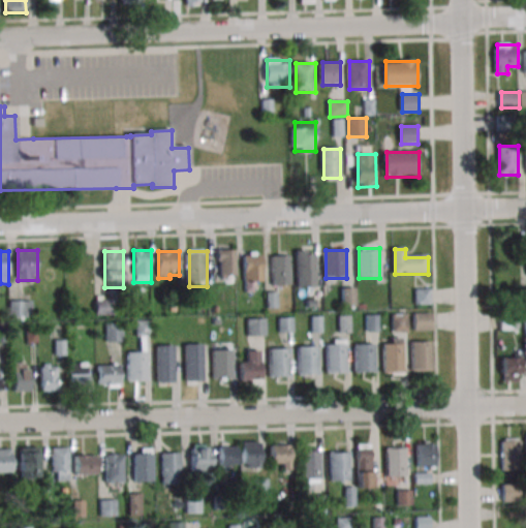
[(218,251),(218,279),(238,279),(238,251),(218,251)]
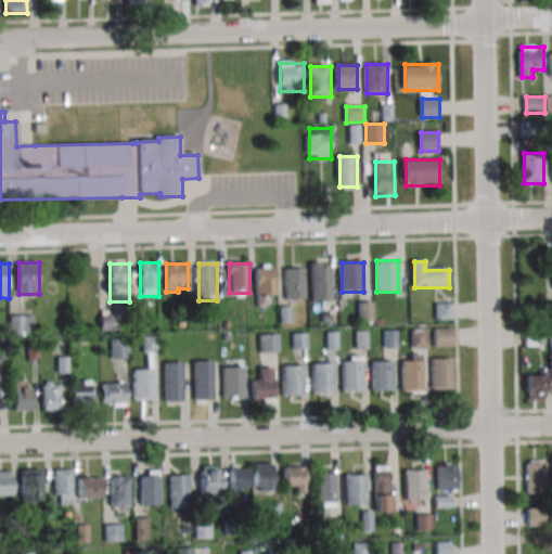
[(312,263),(331,263),(332,301),(313,303),(312,263)]
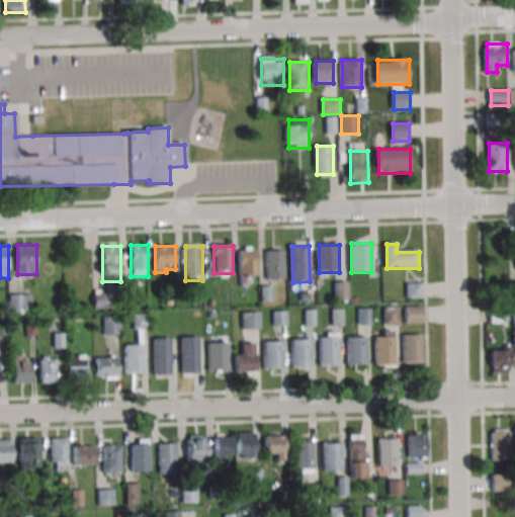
[(258,276),(258,249),(241,249),(241,286),(250,286),(250,276),(258,276)]
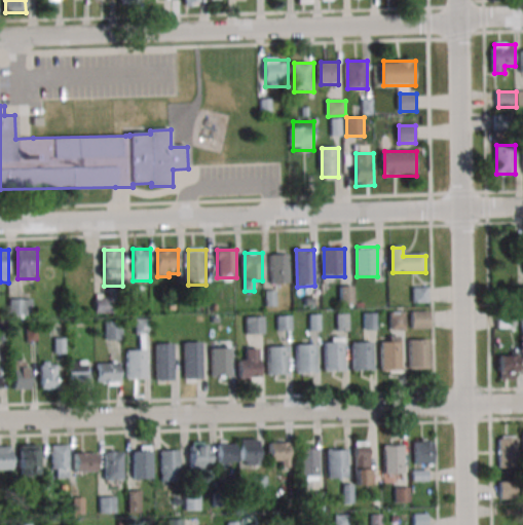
[(291,254),(271,254),(271,284),(291,284),(291,254)]
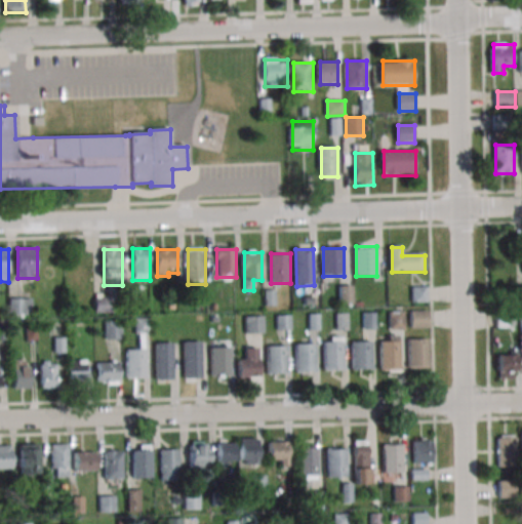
[(354,286),(342,286),(342,307),(354,307),(354,286)]
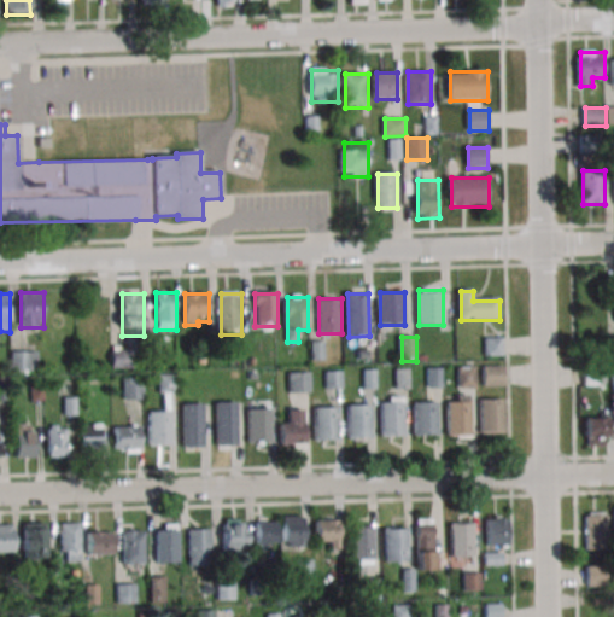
[(506,356),(506,337),(487,337),(487,356),(506,356)]
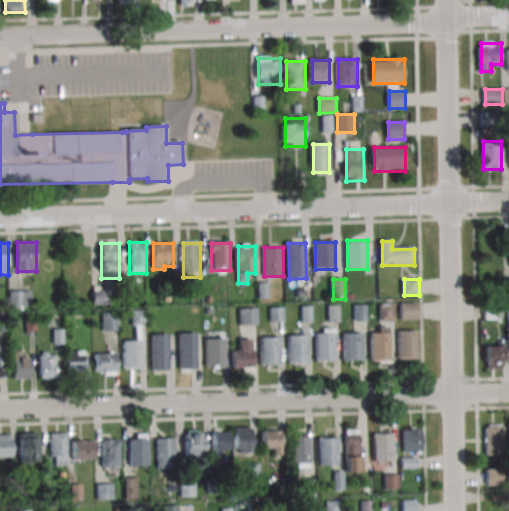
[(93,306),(111,306),(111,289),(93,289),(93,306)]
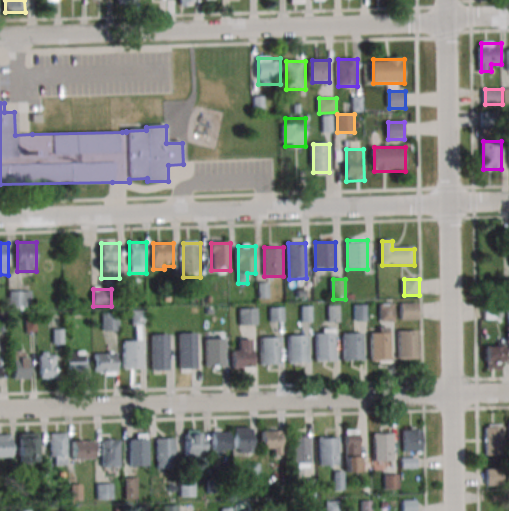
[(33,292),(11,292),(11,309),(33,309),(33,292)]
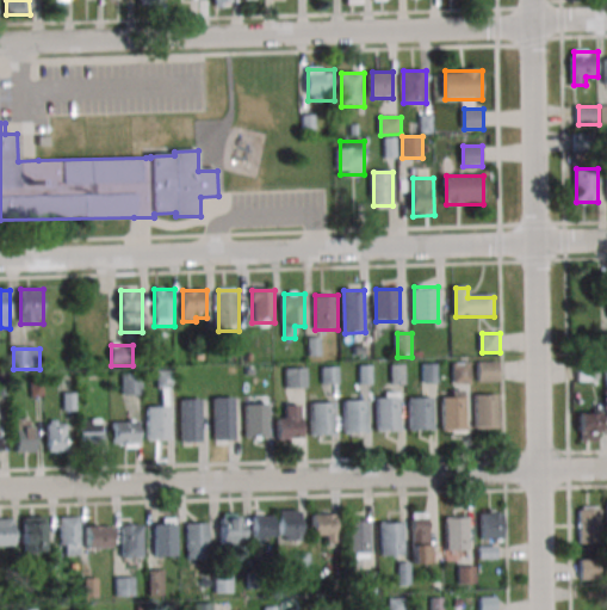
[(481,382),(500,382),(500,362),(481,362),(481,382)]
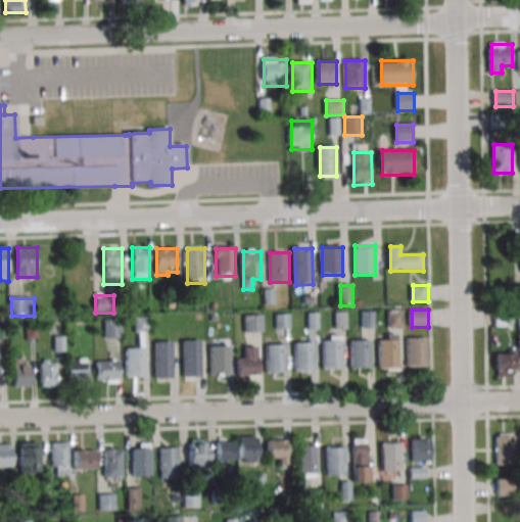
[(406,311),(389,311),(389,328),(406,328),(406,311)]
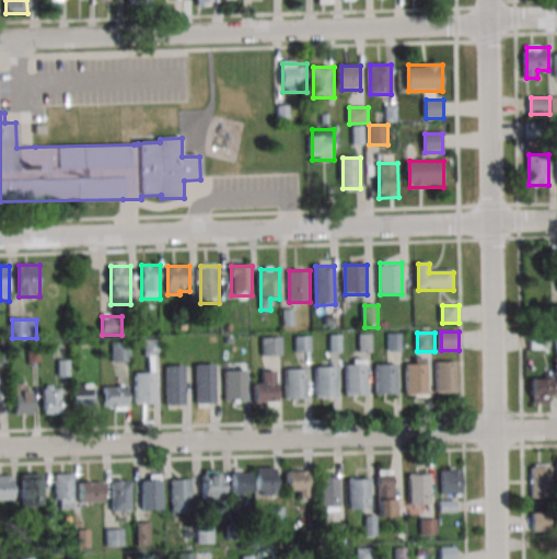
[(264,338),(264,356),(282,356),(282,338),(264,338)]
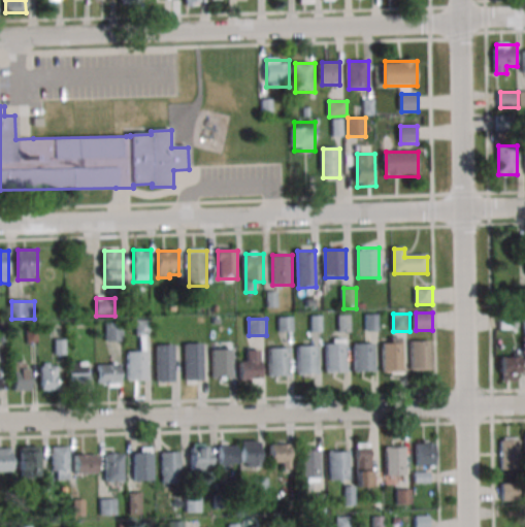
[(294,319),(281,319),(281,331),(294,331),(294,319)]
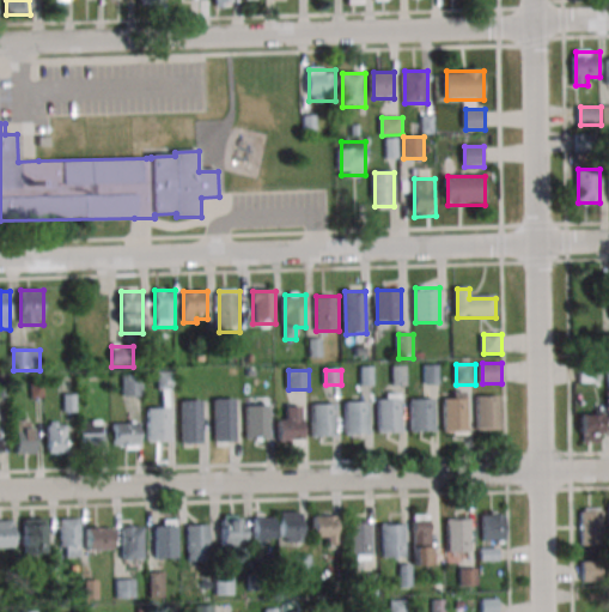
[(177,391),(177,373),(159,373),(159,391),(177,391)]
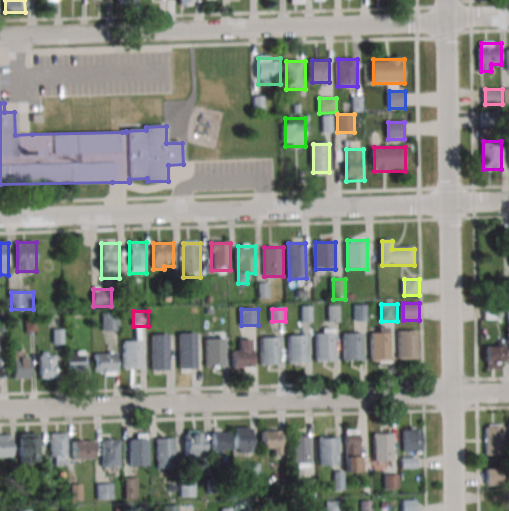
[(121,313),(104,313),(104,332),(121,332),(121,313)]
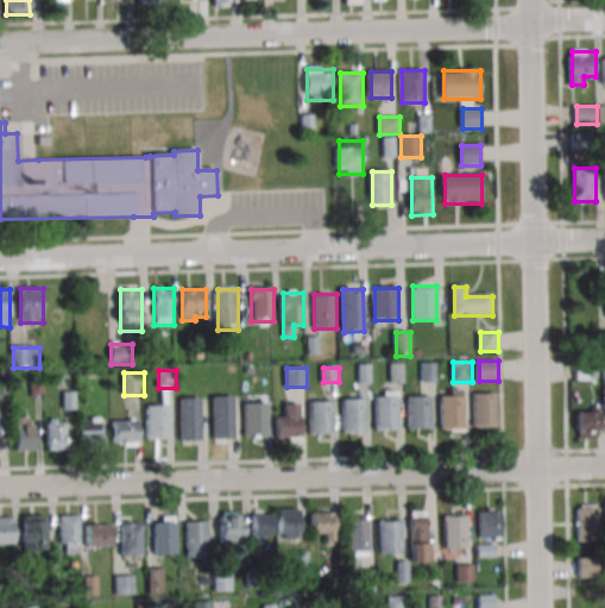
[(476,395),(497,395),(499,428),(477,428),(476,395)]
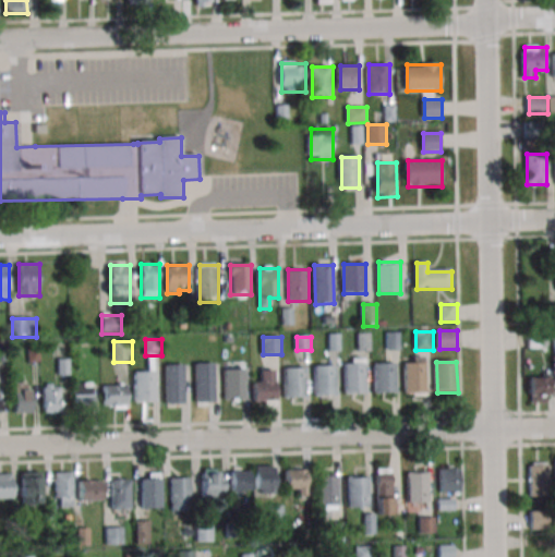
[(376,364),(396,363),(397,394),(377,395),(376,364)]
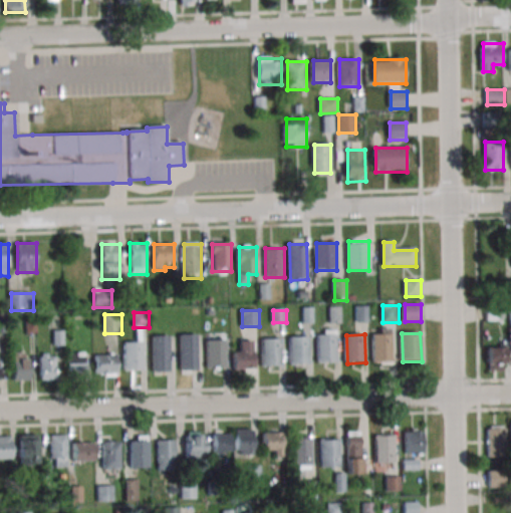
[(374,335),(393,334),(394,362),(375,363),(374,335)]
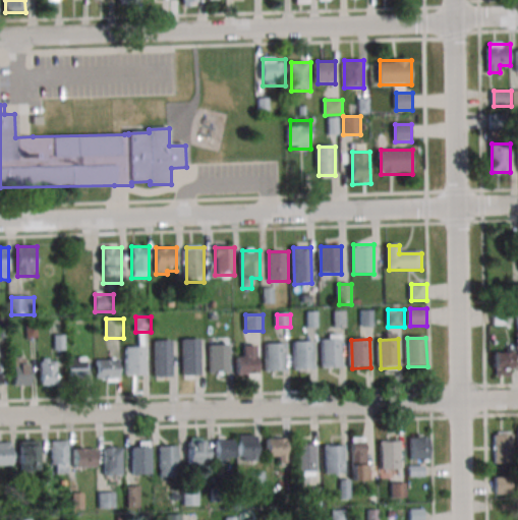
[(183,341),(200,340),(202,377),(184,377),(183,341)]
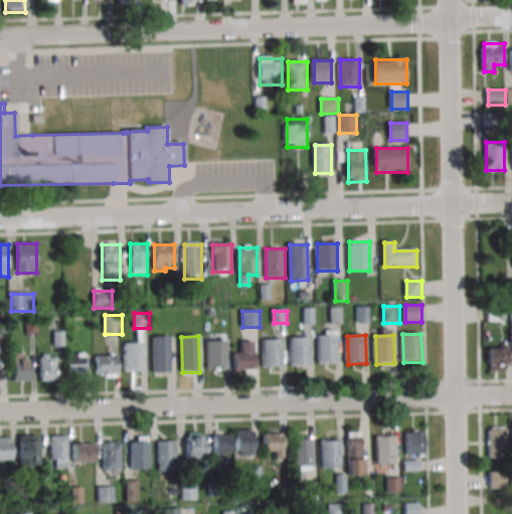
[(319,337),(337,336),(338,364),(320,364),(319,337)]
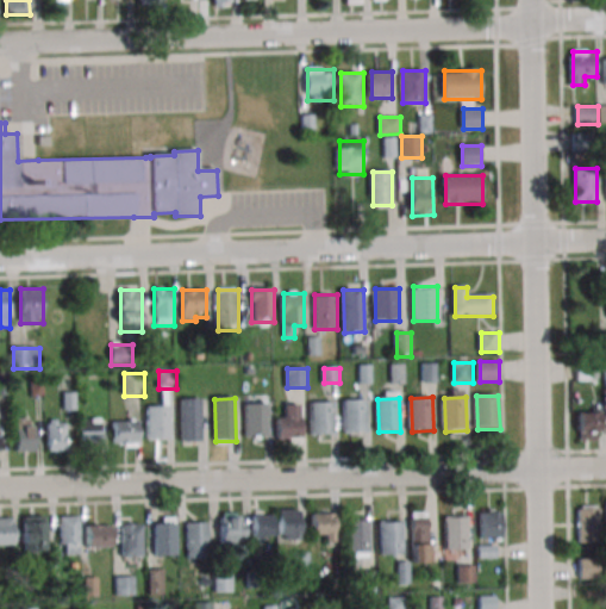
[(181,401),(201,401),(202,442),(182,442),(181,401)]
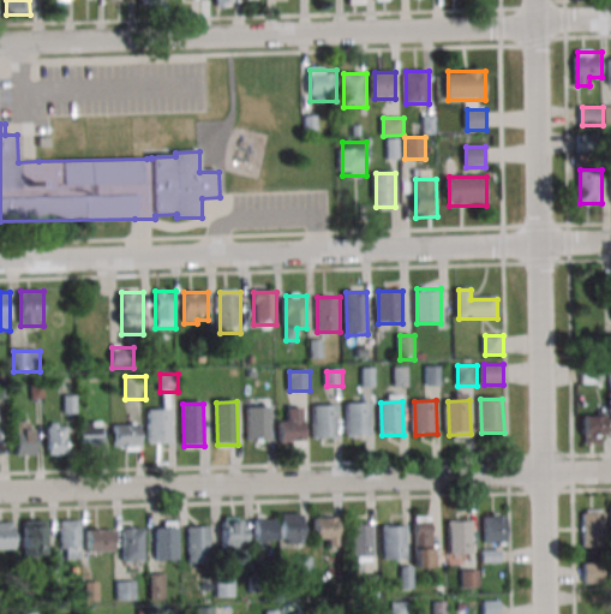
[(348,404),(370,404),(371,437),(349,437),(348,404)]
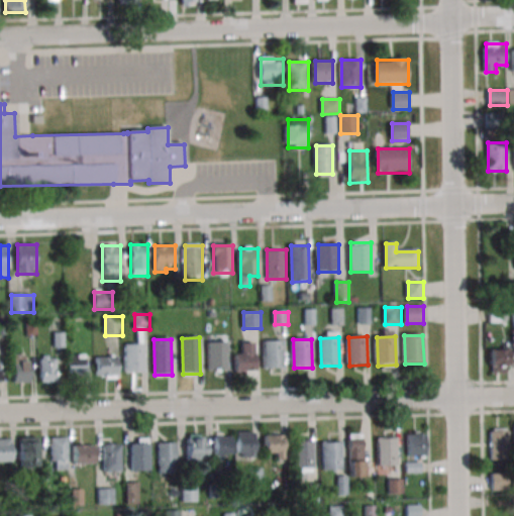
[(265,341),(284,341),(285,370),(266,370),(265,341)]
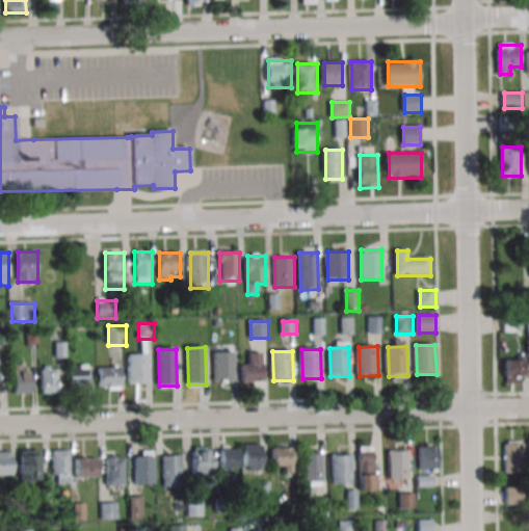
[(242,383),(265,383),(265,352),(252,352),(252,365),(242,365),(242,383)]
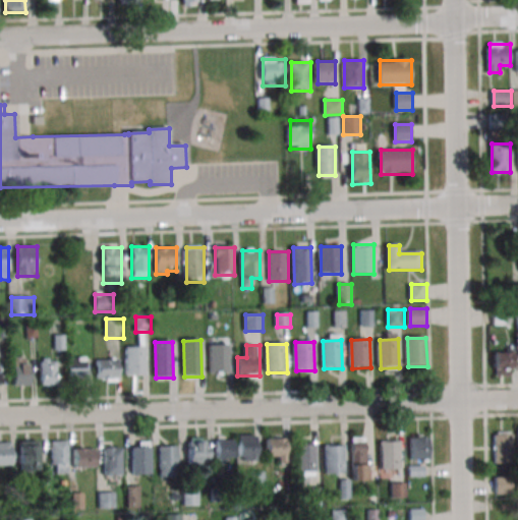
[(126,346),(126,377),(146,377),(146,346),(126,346)]
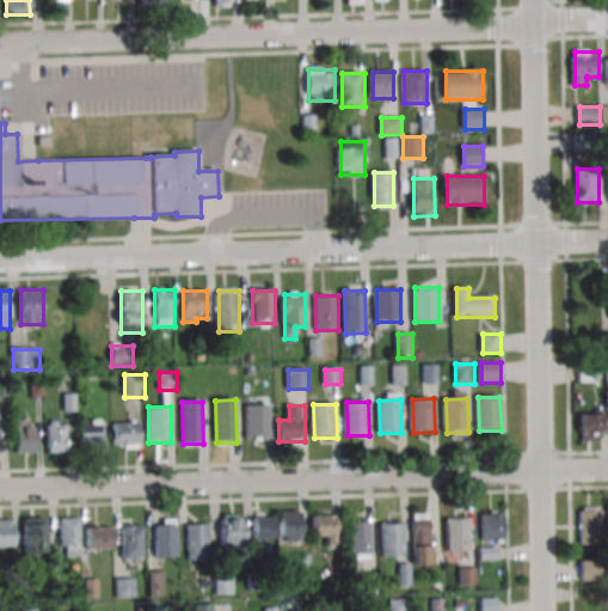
[(247,407),(270,407),(271,440),(250,440),(247,407)]
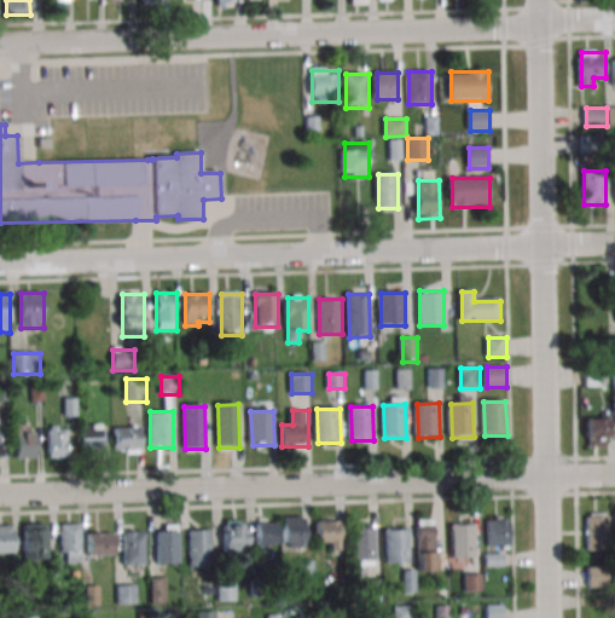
[(611,448),(611,419),(589,419),(589,448),(611,448)]
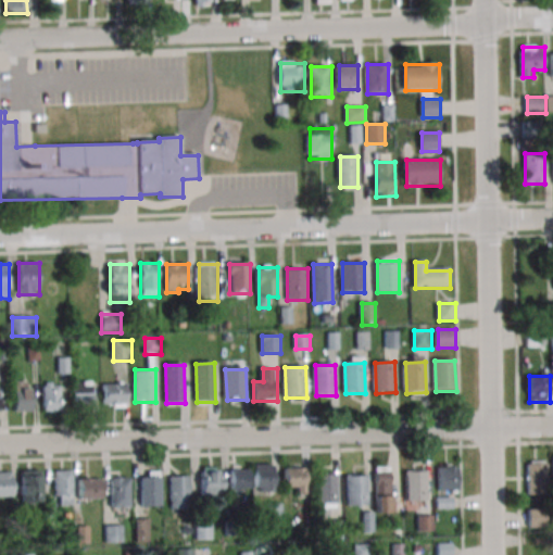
[(34,413),(34,382),(15,382),(15,413),(34,413)]
